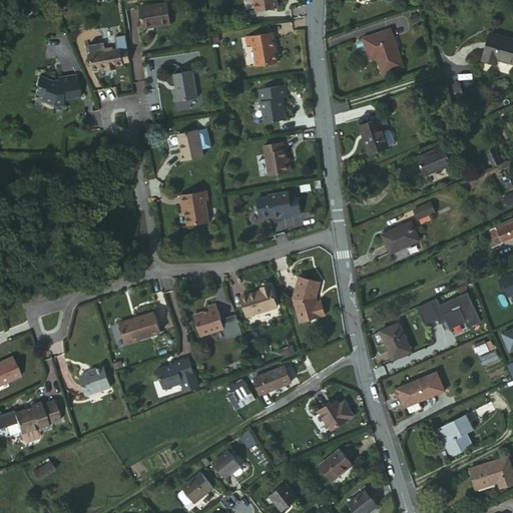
[(255,0),(257,3),(259,13),(280,9),(278,0),(255,0)]
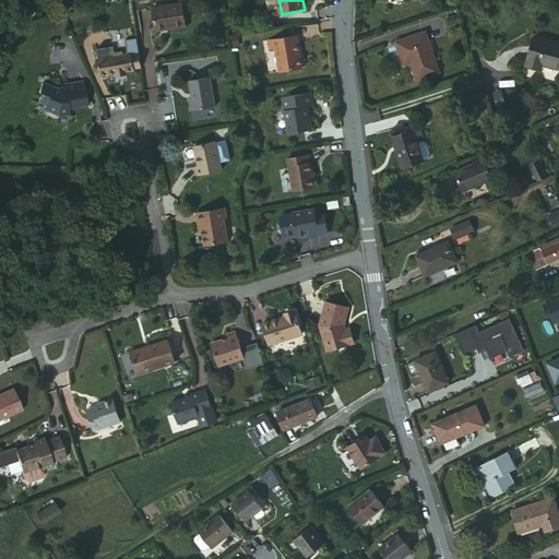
[(168,30),(167,26),(186,24),(182,3),(153,8),(156,31),(168,30)]
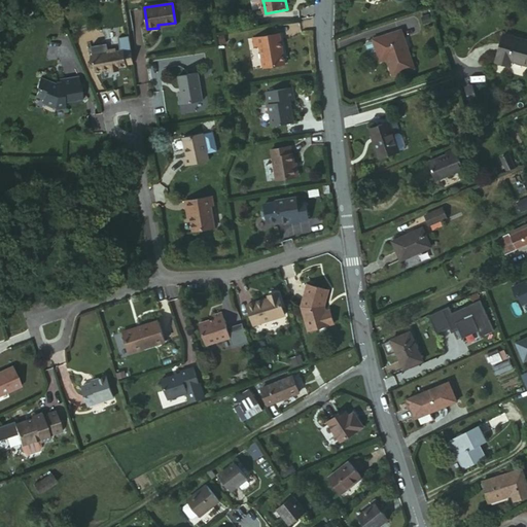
[(416,67),(402,29),(375,39),(381,60),(387,58),(393,75),(416,67)]
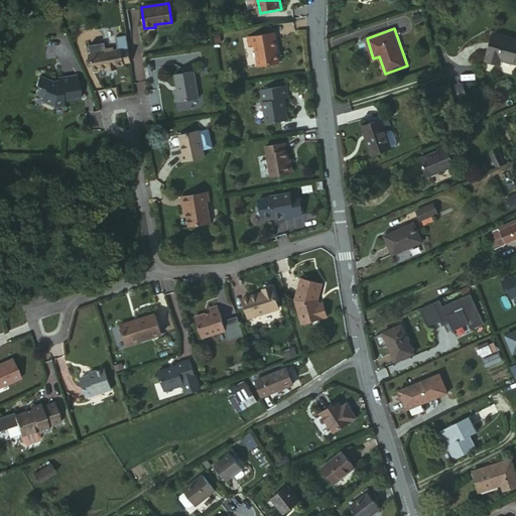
[(499,59),(515,65),(515,62),(515,40),(491,34),(484,61),(498,66),(499,59)]
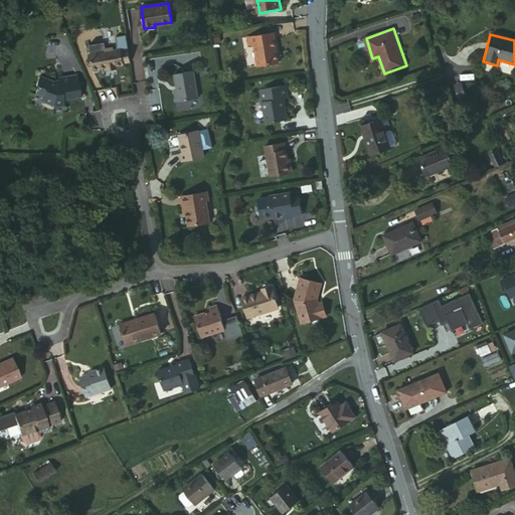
[(115,37),(117,50),(121,49),(123,64),(130,62),(126,35),(115,37)]
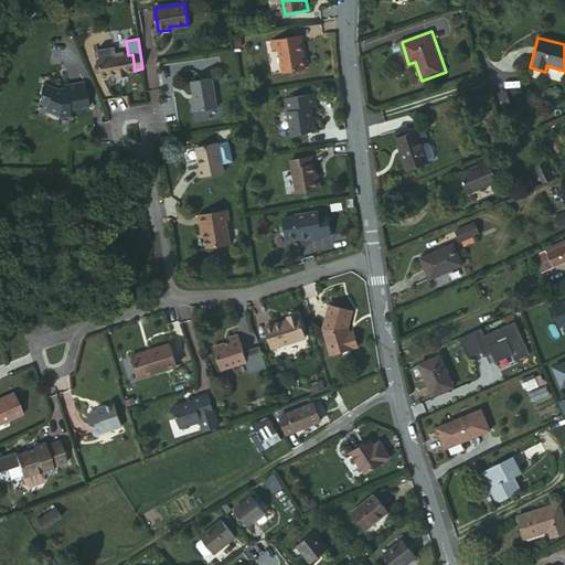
[(281,75),(305,72),(302,54),(298,55),(296,40),(270,43),(273,53),(278,52),(281,75)]
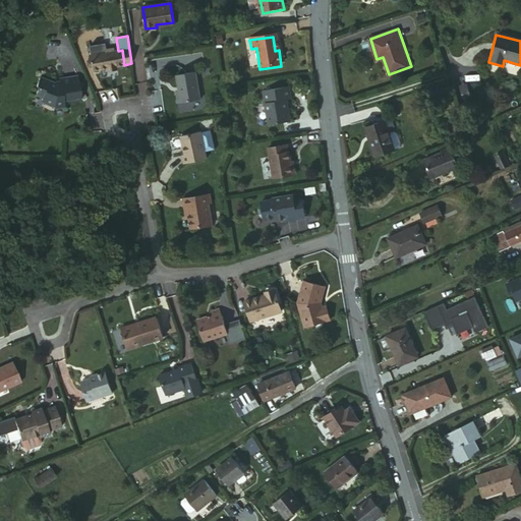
[(107,53),(92,55),(94,71),(109,68),(110,71),(117,70),(117,67),(124,66),(124,65),(122,52),(122,50),(114,51),(114,49),(106,50),(107,53)]
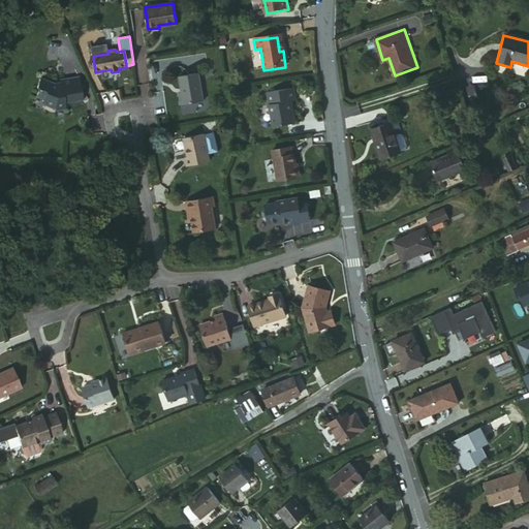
[(178,95),(180,106),(203,103),(198,75),(179,79),(182,94),(178,95)]
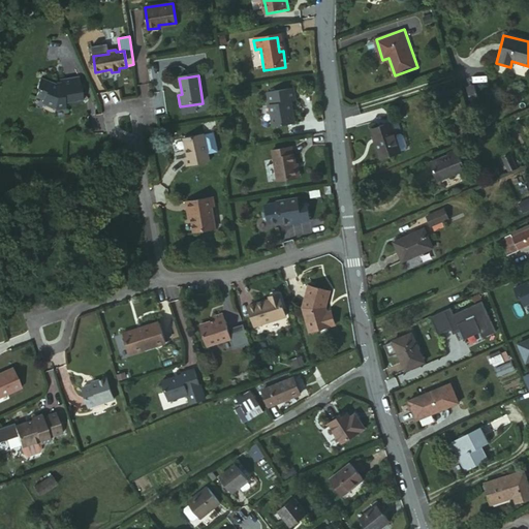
[(37,89),(35,95),(42,98),(41,100),(42,103),(53,107),(63,106),(63,101),(81,99),(78,76),(59,79),(60,84),(57,84),(39,76),(36,86),(37,89)]
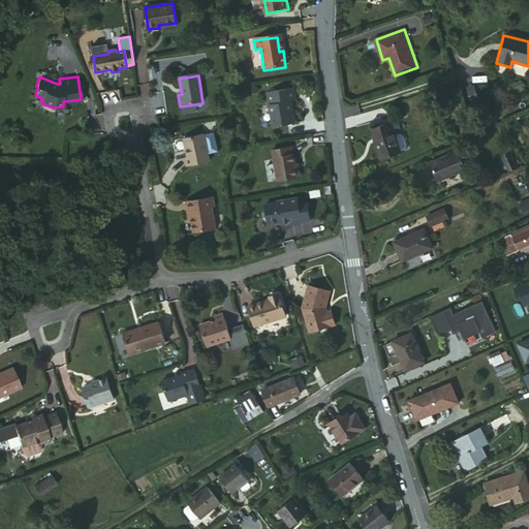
[(469,85),(462,87),(469,106),(475,104),(469,85)]
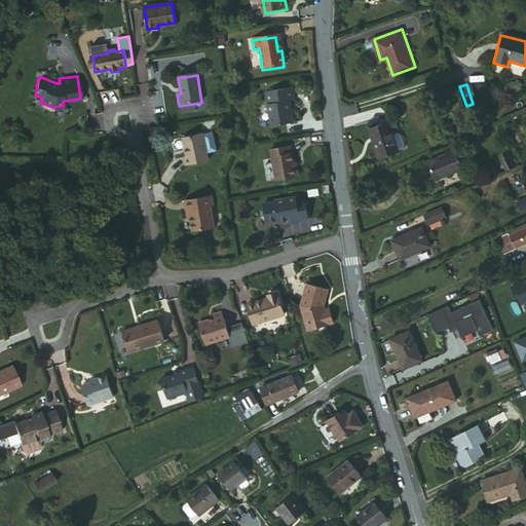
[(264,94),(270,128),(292,124),(289,111),(288,112),(287,103),(288,103),(292,102),(290,89),(264,94)]
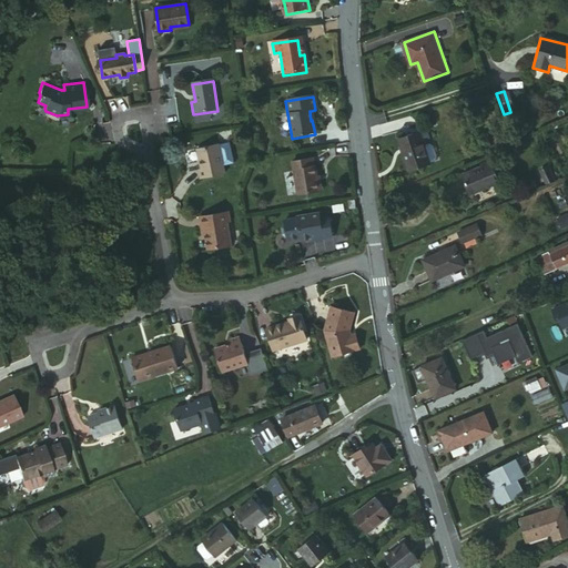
[(405,170),(425,162),(414,130),(394,138),(405,170)]
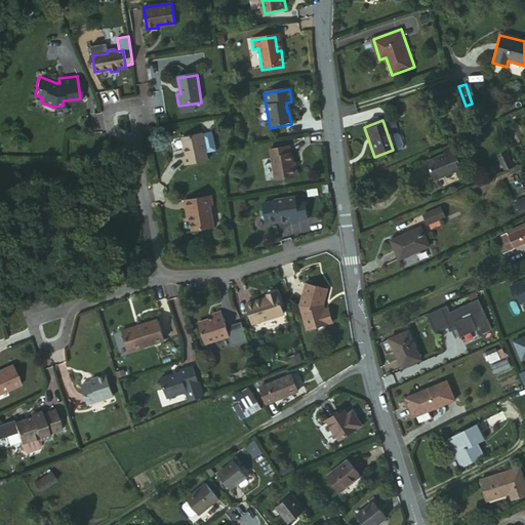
[(184,158),(186,166),(207,162),(201,134),(182,138),(186,157),(184,158)]
